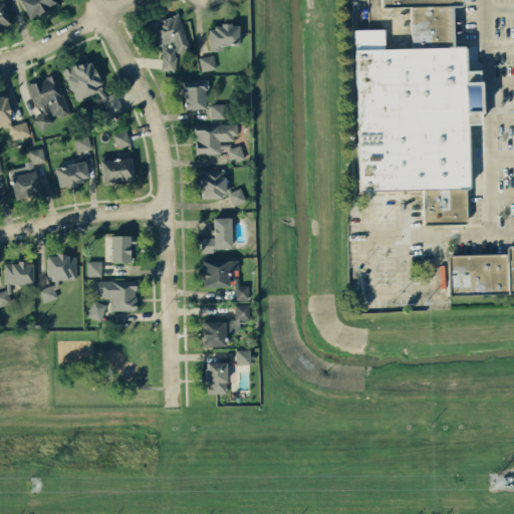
[(19,0),(28,17),(56,5),(53,0),(19,0)]
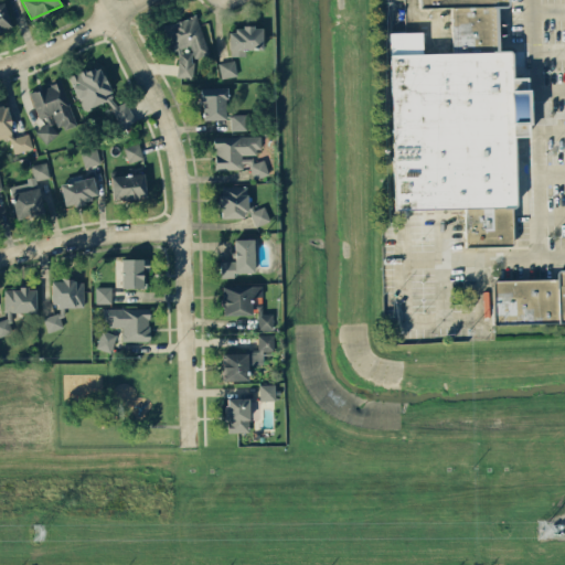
[(390,208),(462,209),(462,244),(511,244),(512,136),(525,136),(526,77),(511,77),(511,51),(496,51),(496,2),(502,2),(502,0),(417,0),(417,3),(450,3),(450,51),(422,51),(422,32),(391,32),(390,208)]
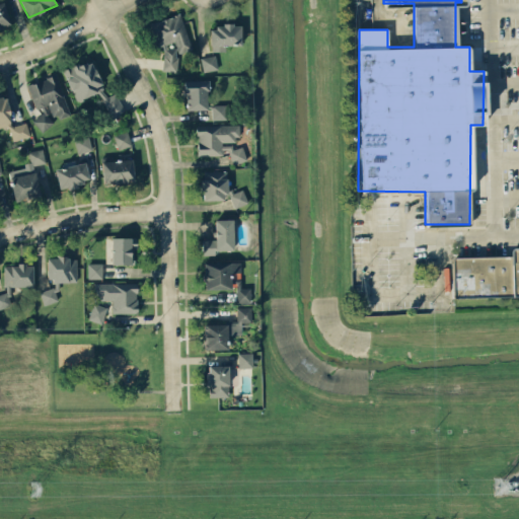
[(0,27),(9,26),(6,4),(0,4),(0,27)]
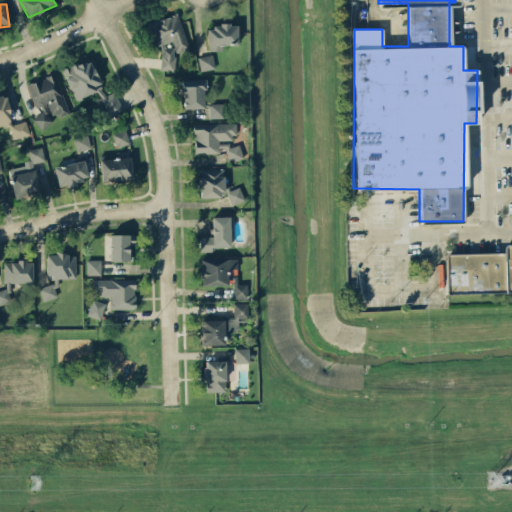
[(176,70),(175,50),(183,50),(183,18),(152,18),(153,45),(161,45),(161,70),(176,70)]
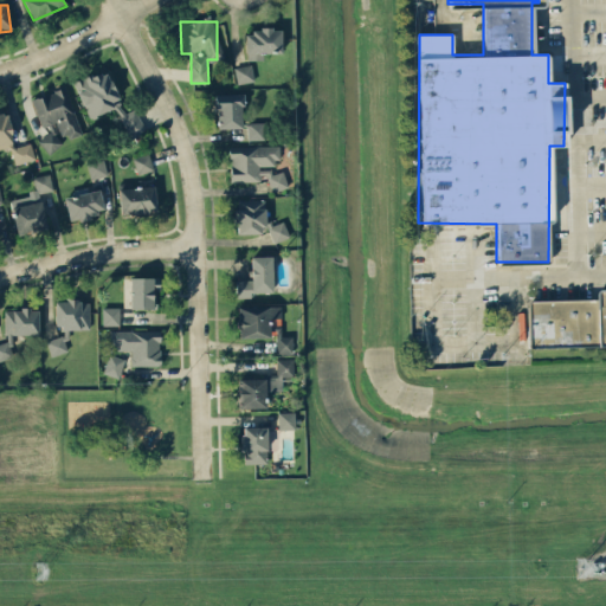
[(283,28),(245,30),(245,53),(284,52),(283,28)]
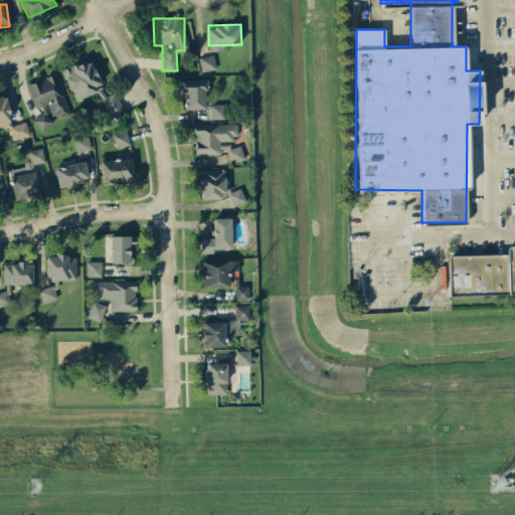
[(201,70),(216,68),(214,54),(199,56),(201,70)]
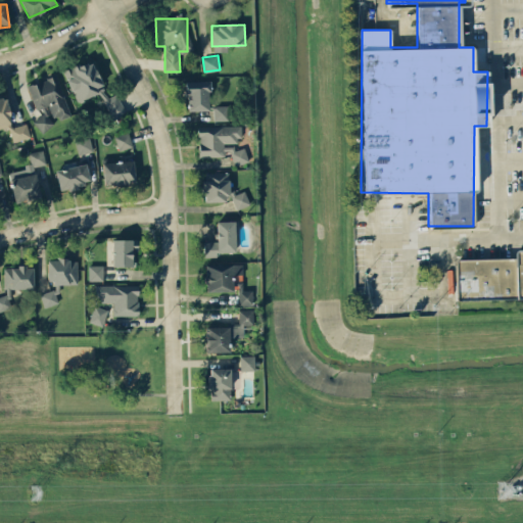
[(63,72),(79,104),(97,95),(108,121),(125,112),(116,93),(108,97),(91,59),(63,72)]
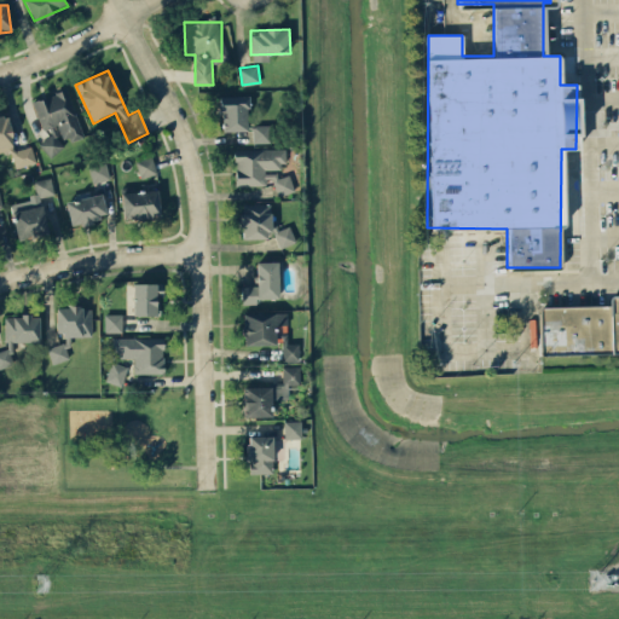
[(82,136),(67,88),(33,100),(46,139),(41,140),(47,155),(67,148),(64,142),(82,136)]
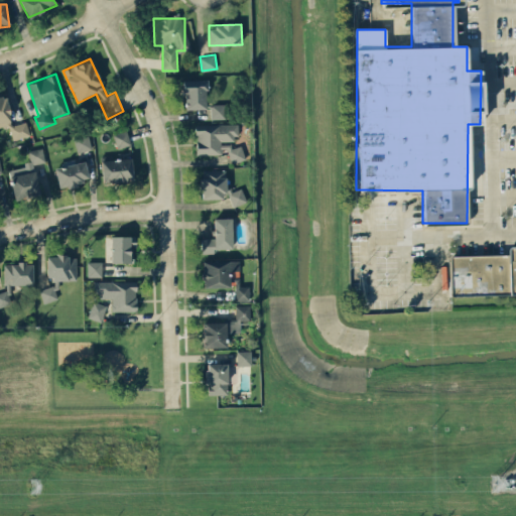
[(183,80),(183,109),(208,108),(207,79),(183,80)]
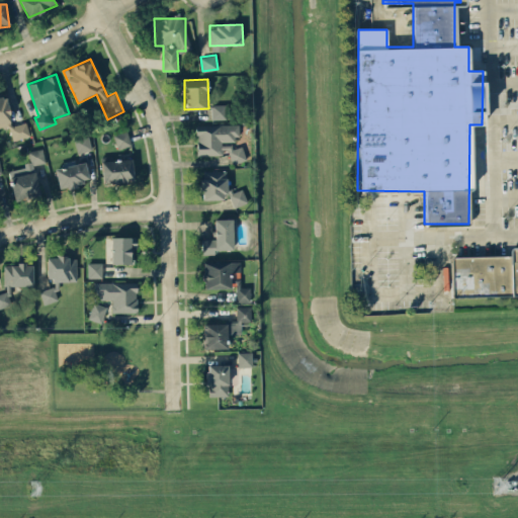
[(0,127),(11,126),(7,94),(0,94),(0,127)]
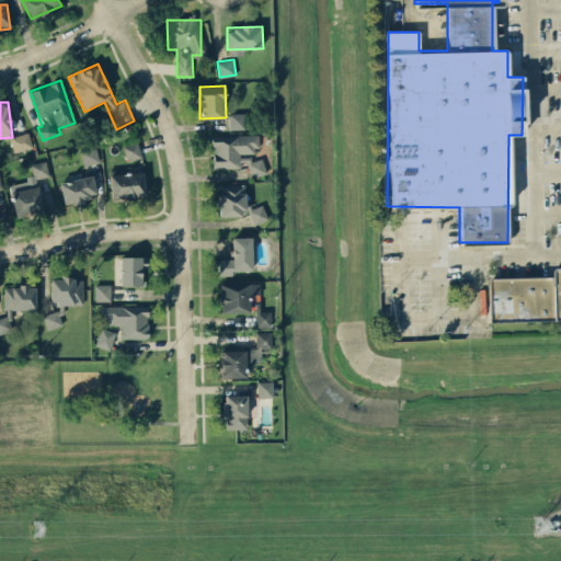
[(229,113),(229,128),(247,129),(247,113),(229,113)]
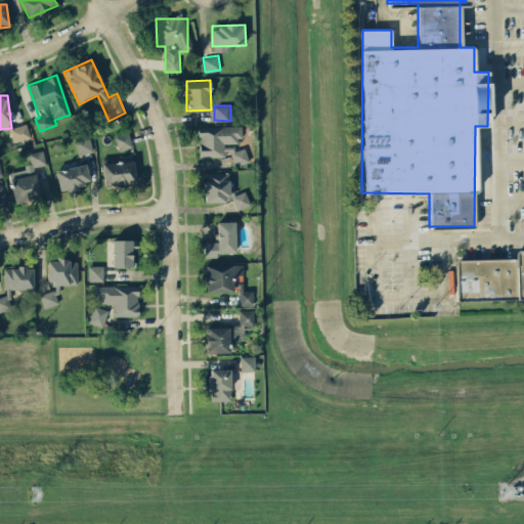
[(30,137),(27,123),(9,128),(13,141),(30,137)]
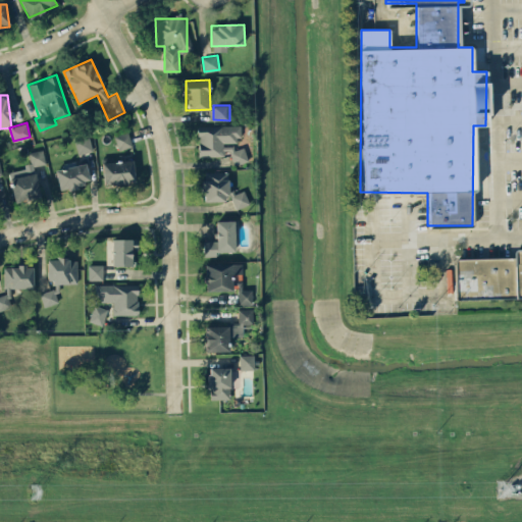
[(199,156),(223,156),(223,143),(241,142),(240,125),(198,126),(199,156)]
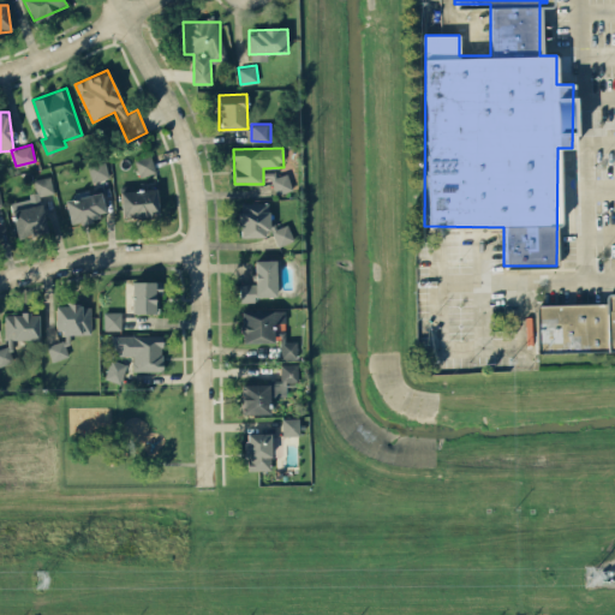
[(155,172),(151,155),(135,159),(138,175),(155,172)]
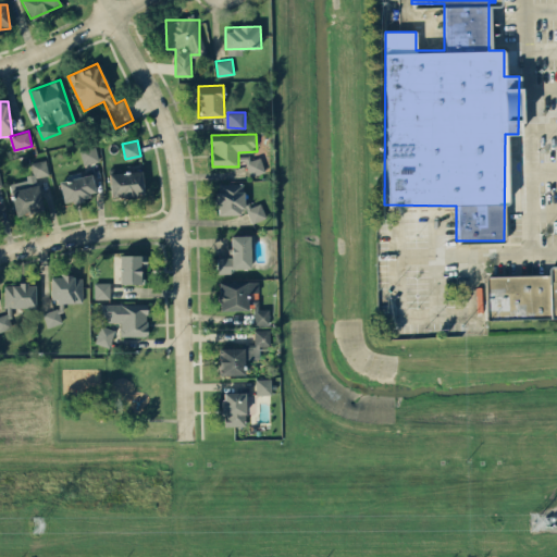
[(99,161),(95,145),(79,149),(83,164),(99,161)]
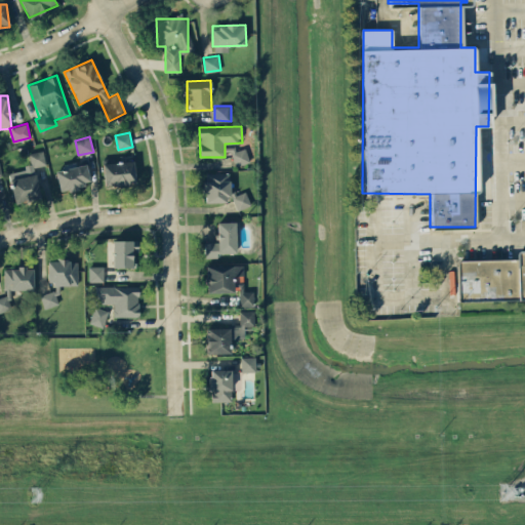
[(225,147),(226,153),(232,152),(236,165),(249,162),(246,148),(236,150),(234,144),(225,147)]
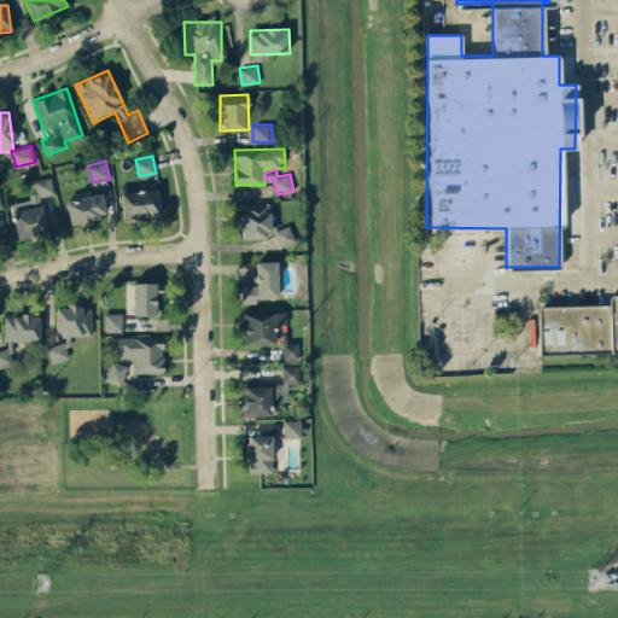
[(41,196),(54,193),(51,176),(33,180),(36,197),(11,202),(18,239),(48,233),(41,196)]
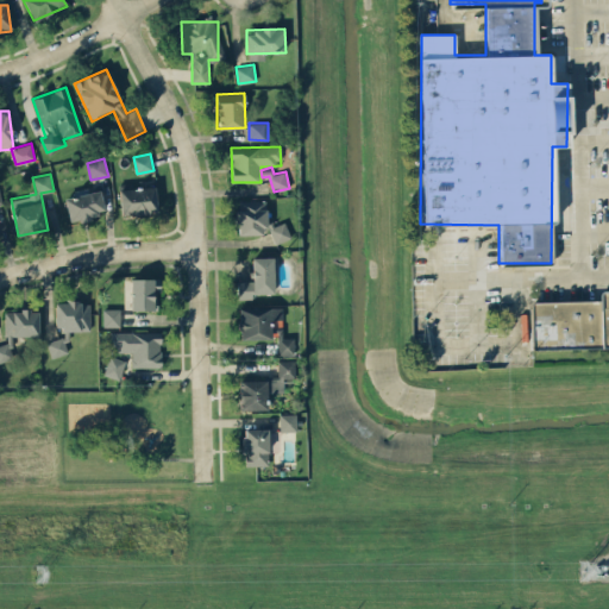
[(158,187),(120,188),(120,214),(158,213),(158,187)]
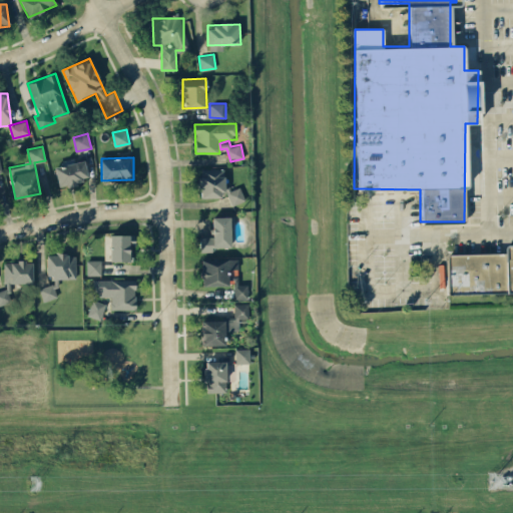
[(54,166),(58,185),(88,180),(84,160),(54,166)]
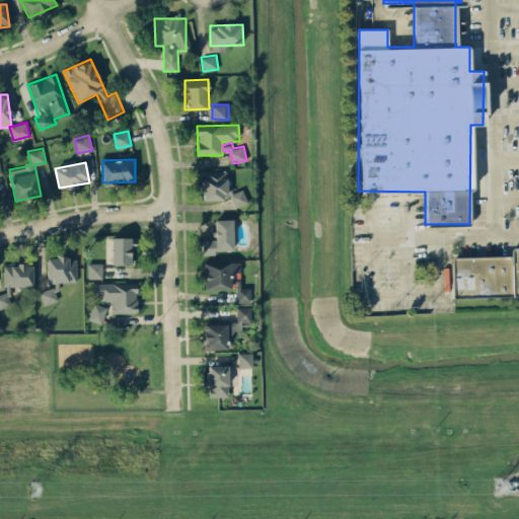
[(244,191),(229,191),(229,170),(202,171),(203,200),(232,199),(233,205),(245,205),(244,191)]
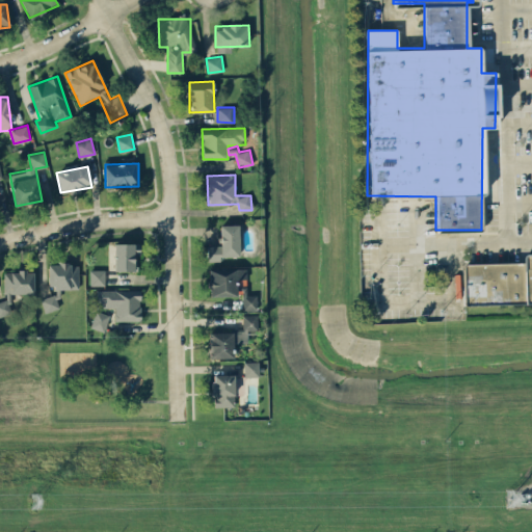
[(240,224),(220,224),(220,245),(206,245),(207,261),(222,261),(221,257),(241,256),(240,224)]
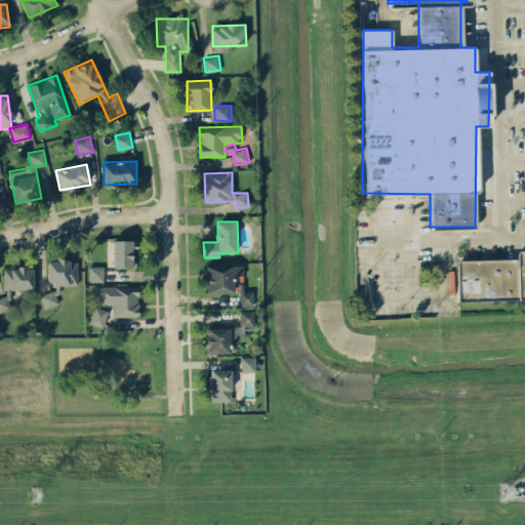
[(134,267),(134,240),(113,240),(113,267),(134,267)]
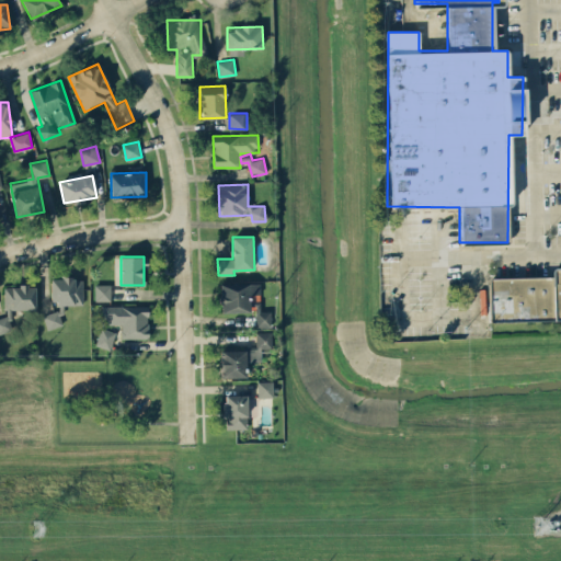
[(560,319),(560,267),(552,268),(553,276),(488,277),(489,320),(560,319)]
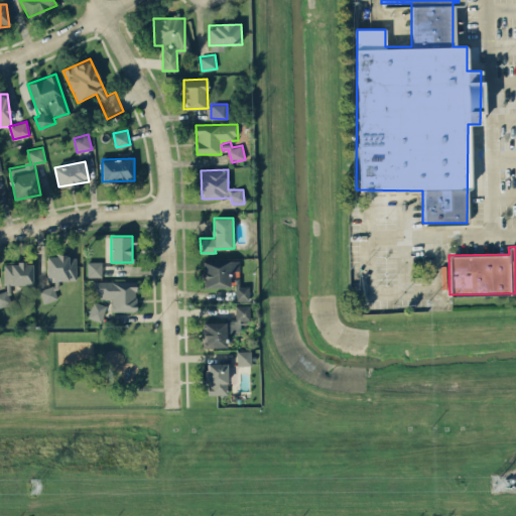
[(77,279),(77,255),(46,256),(47,280),(77,279)]
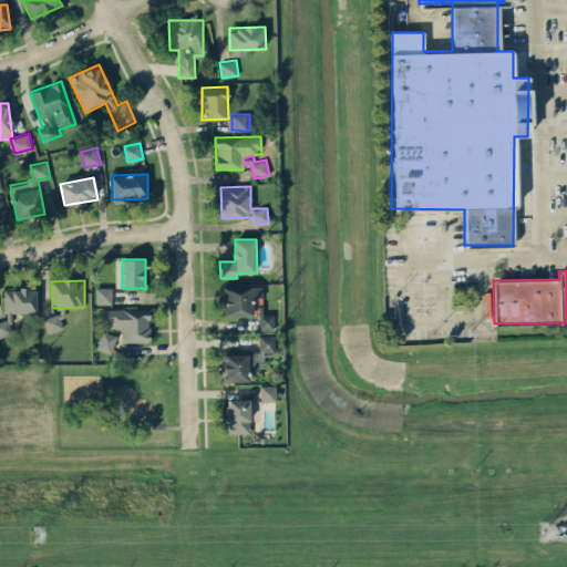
[(264,302),(264,285),(222,286),(223,316),(253,316),(253,302),(264,302)]
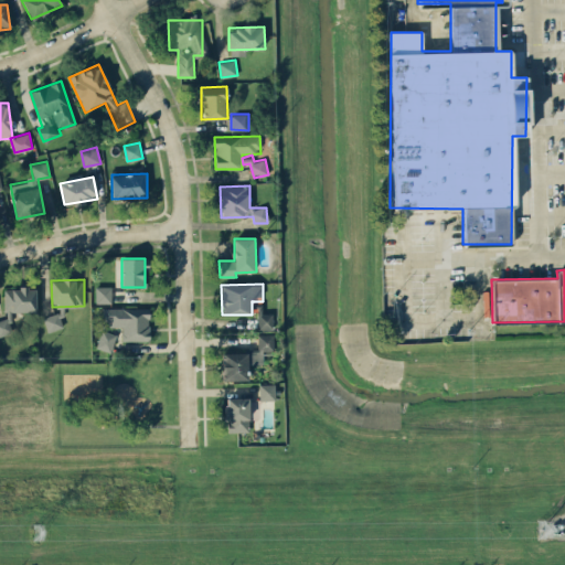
[(96,302),(113,302),(112,286),(95,286),(96,302)]
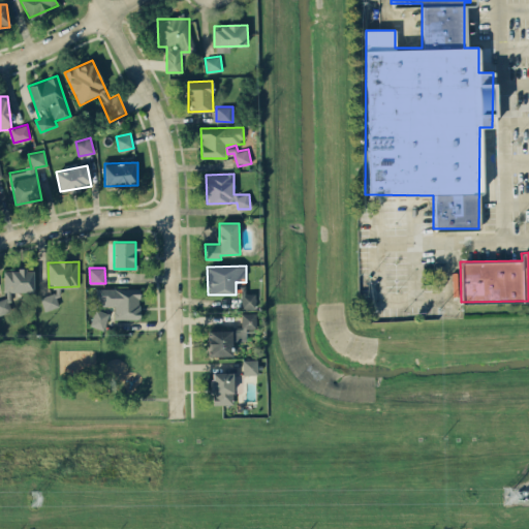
[(3,270),(4,291),(35,290),(34,269),(3,270)]
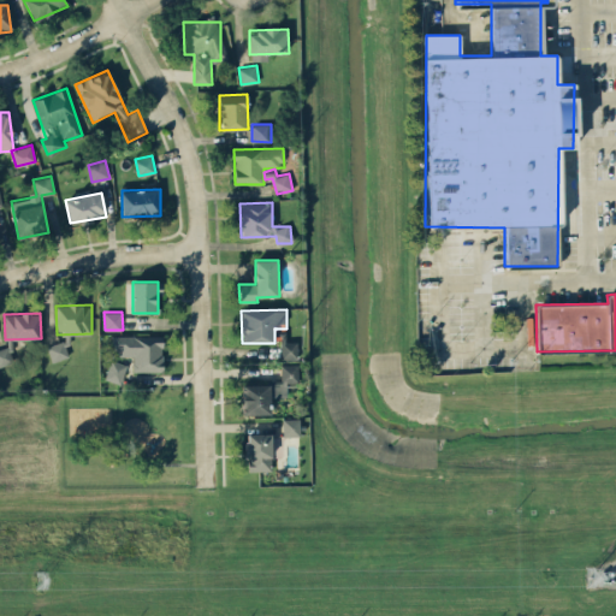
[(164,373),(164,336),(113,336),(113,356),(130,356),(130,385),(148,385),(148,373),(164,373)]
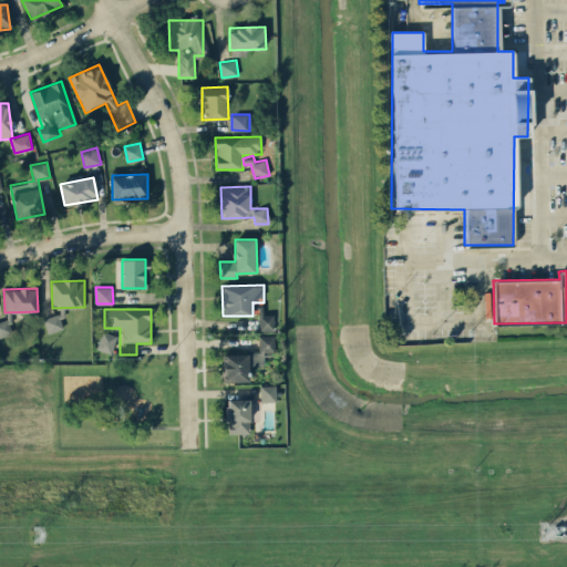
[(43,319),(48,333),(63,328),(58,313),(43,319)]
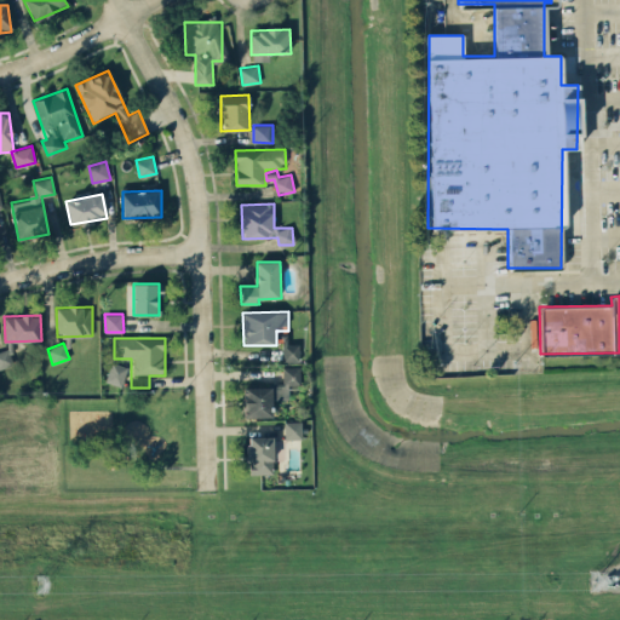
[(300,344),(283,344),(282,361),(299,361),(300,344)]
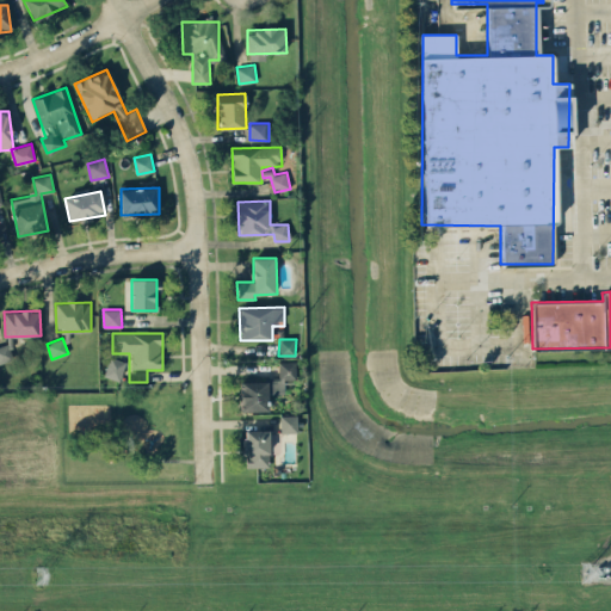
[(0,345),(0,363),(13,360),(11,344),(0,345)]
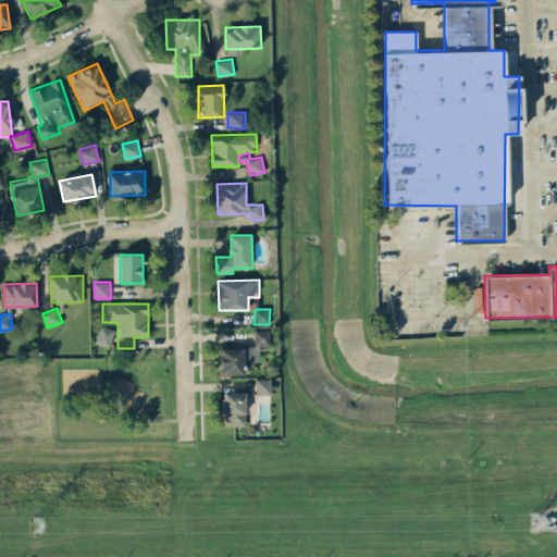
[(110,347),(114,329),(99,325),(95,343),(110,347)]
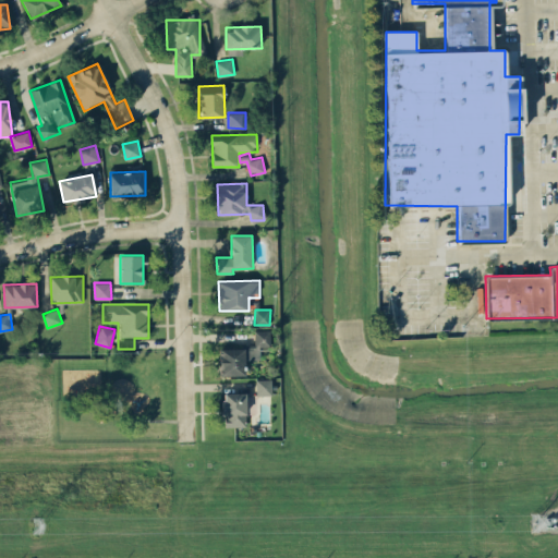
[(219,348),(219,375),(245,375),(245,360),(259,360),(259,347),(270,347),(270,330),(254,330),(254,348),(219,348)]
